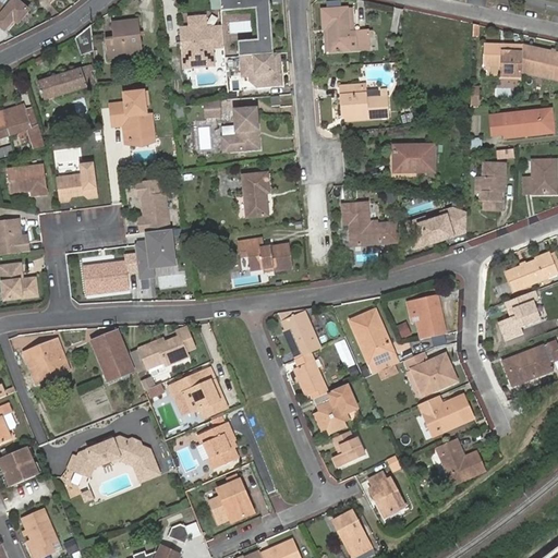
[(7,9),(0,3),(0,27),(4,32),(13,21),(17,25),(28,12),(14,0),(7,9)]
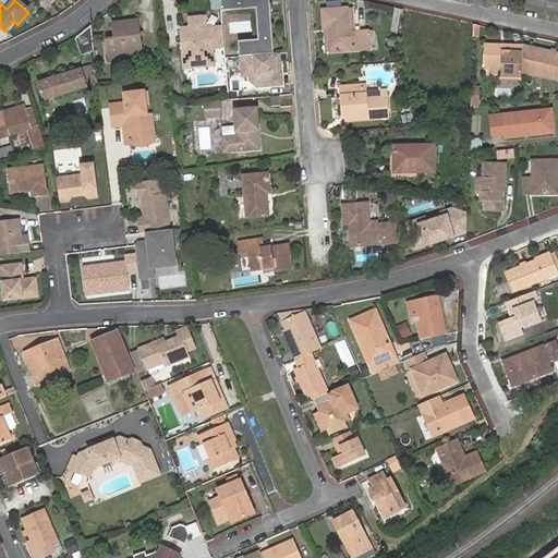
[(219,0),(209,0),(211,10),(220,9),(219,0)]
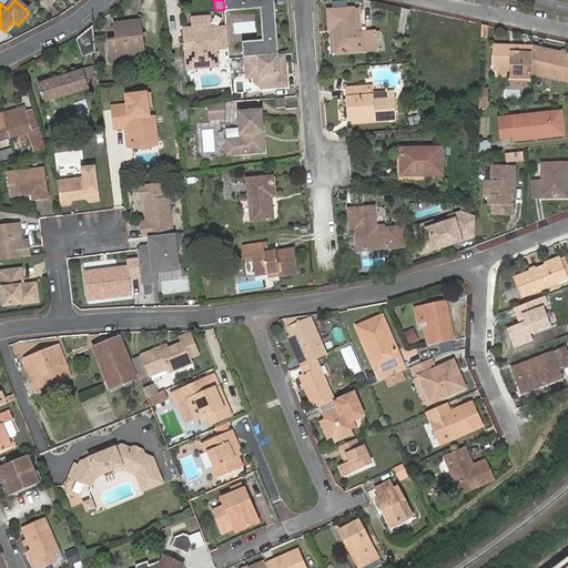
[(277,54),(273,0),(223,0),(224,0),(229,0),(234,0),(235,10),(261,8),(263,40),(254,41),(255,57),(277,54)]
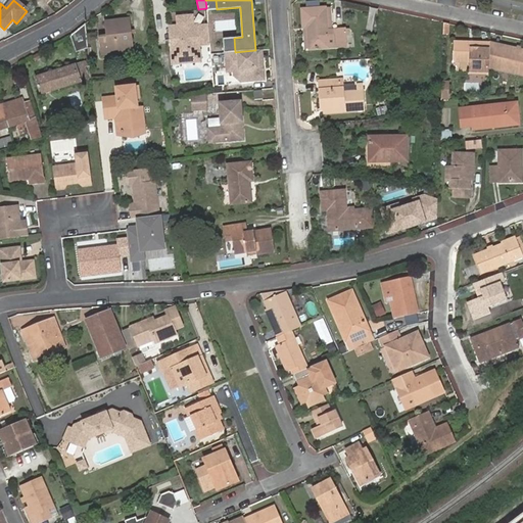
[(217,9),(216,0),(210,0),(206,0),(207,9),(217,9)]
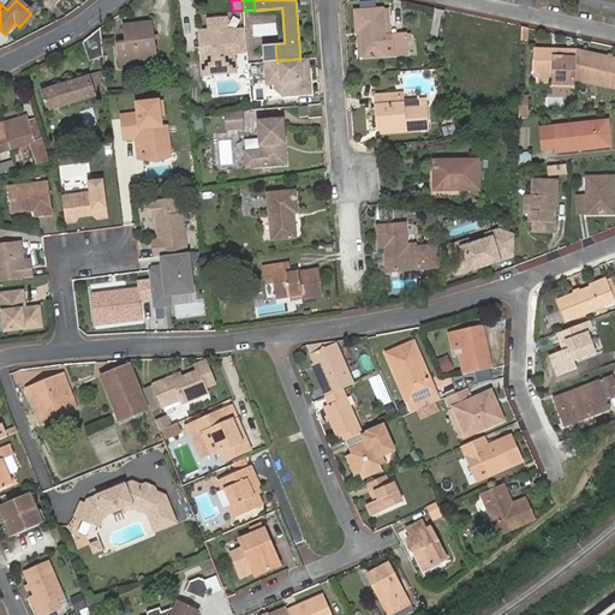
[(382,9),(354,11),(357,33),(362,33),(364,58),(402,54),(401,35),(384,36),(382,9)]
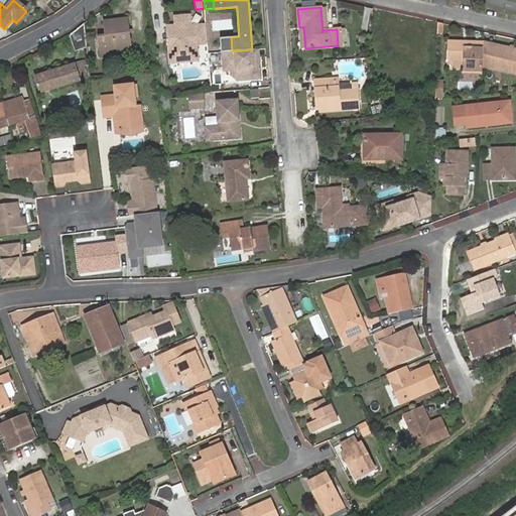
[(207,41),(206,23),(188,24),(187,11),(175,12),(176,21),(168,22),(171,61),(198,59),(197,42),(207,41)]
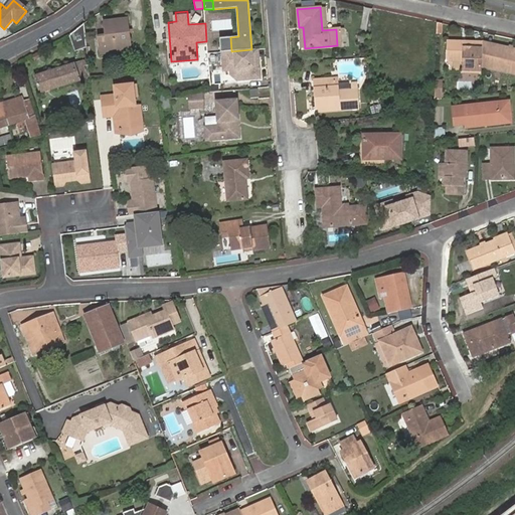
[(133,49),(128,18),(104,21),(106,37),(99,38),(100,54),(133,49)]
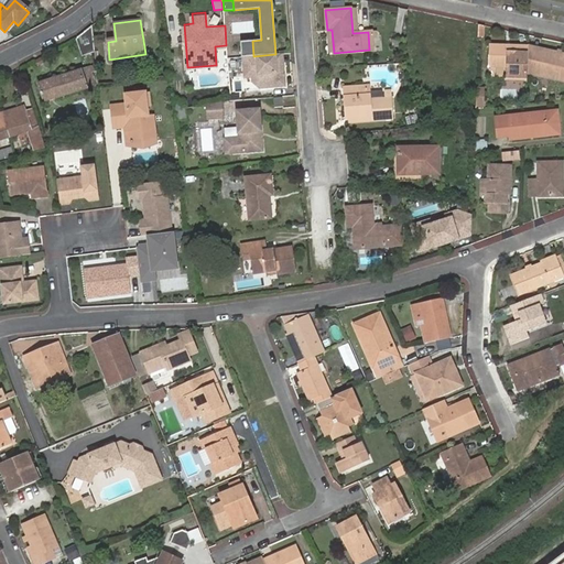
[(91,25),(77,39),(79,56),(95,54),(91,25)]
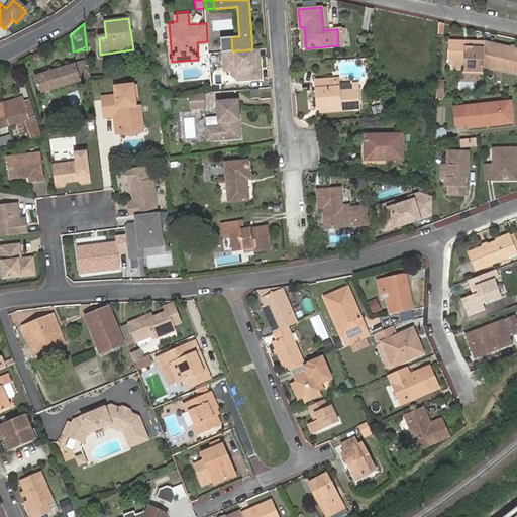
[(219,38),(220,52),(222,52),(232,52),(231,37),(219,38)]
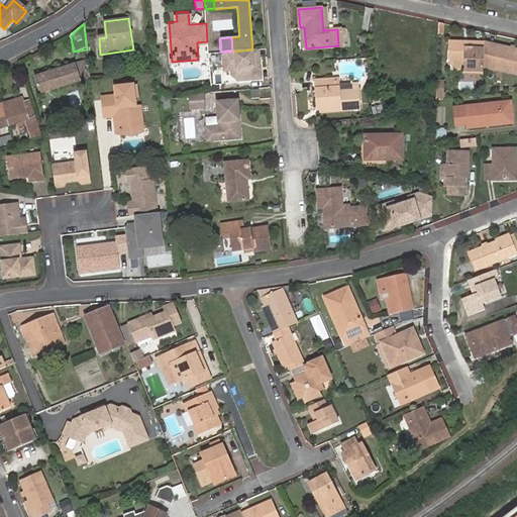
[(483,46),(483,42),(449,42),(448,61),(464,62),(463,73),(482,73),(482,66),(483,46)]
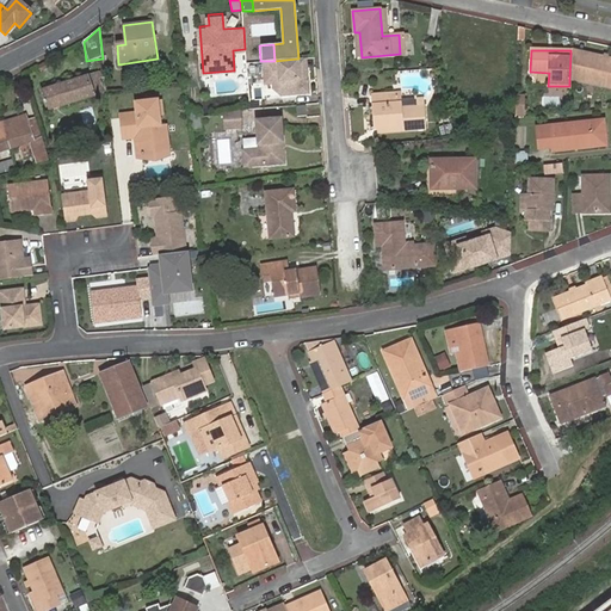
[(584,57),(571,55),(569,78),(604,85),(605,80),(610,81),(610,59),(585,54),(584,57)]
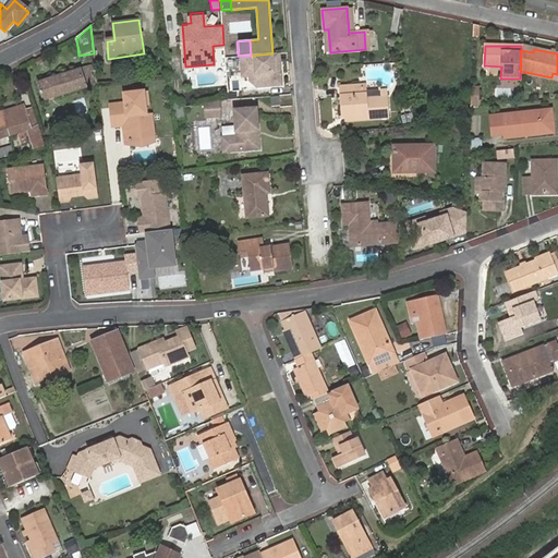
[(280,84),(279,62),(274,62),(273,53),(251,56),(240,56),(242,75),(250,75),(250,81),(256,86),(280,84)]
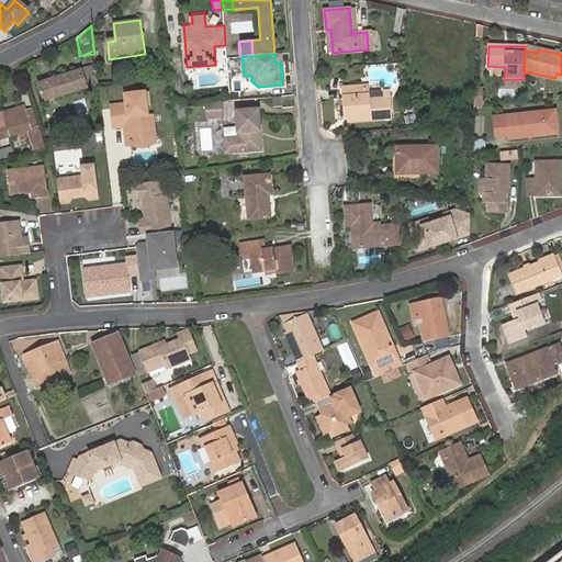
[(92,67),(40,82),(44,100),(94,86),(91,71),(93,70),(92,67)]
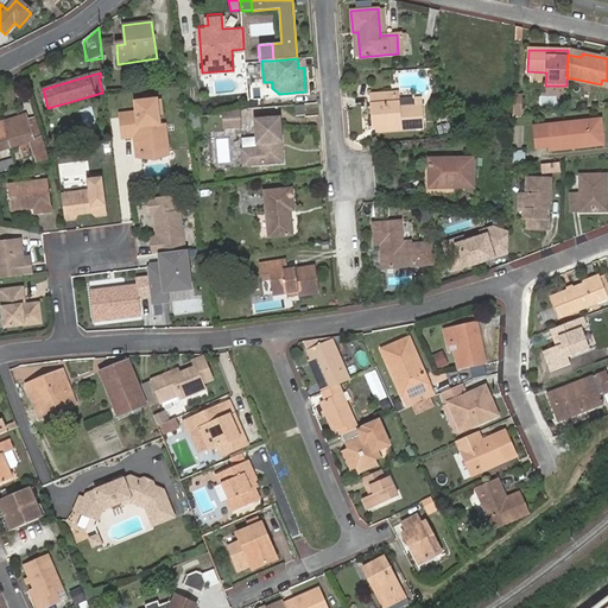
[(393,94),(369,95),(372,126),(397,125),(397,130),(423,128),(422,106),(400,107),(399,102),(394,102),(393,94)]
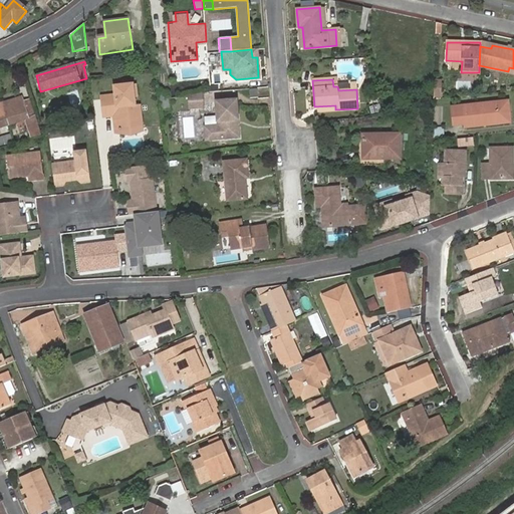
[(120,131),(143,127),(141,108),(136,105),(136,98),(134,85),(114,87),(115,95),(101,97),(102,113),(114,112),(118,114),(115,117),(117,127),(120,131)]
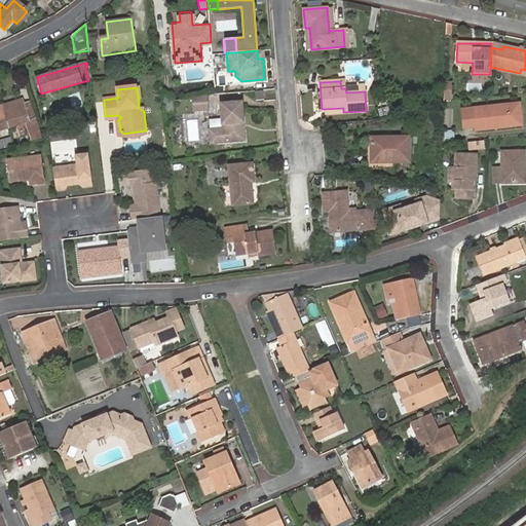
[(79,92),(70,95),(73,110),(82,108),(79,92)]
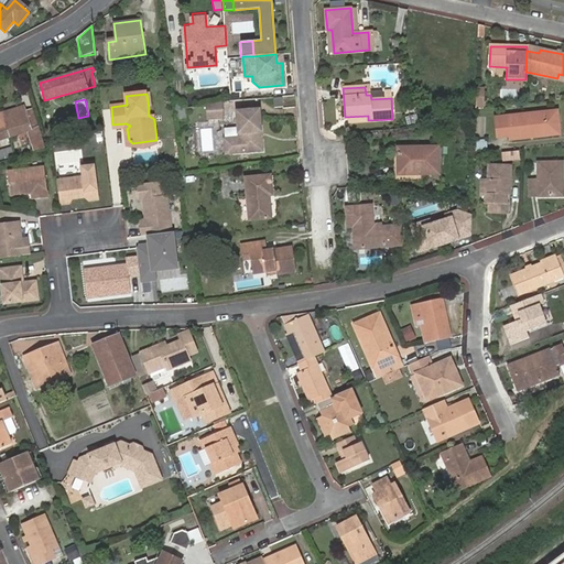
[(226,119),(224,101),(207,104),(209,121),(226,119)]
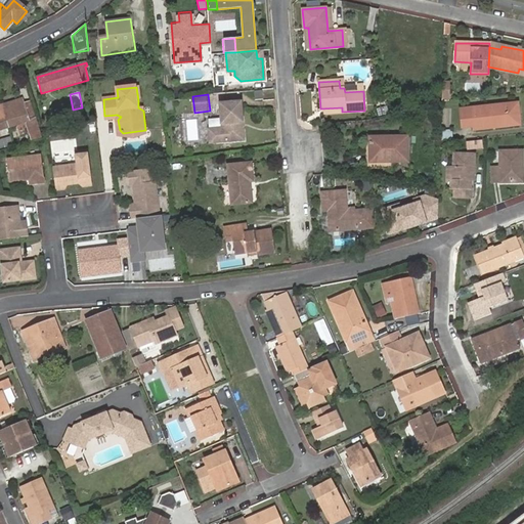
[(3,105),(9,127),(26,123),(30,134),(42,131),(37,116),(35,117),(30,101),(24,103),(23,99),(3,105)]
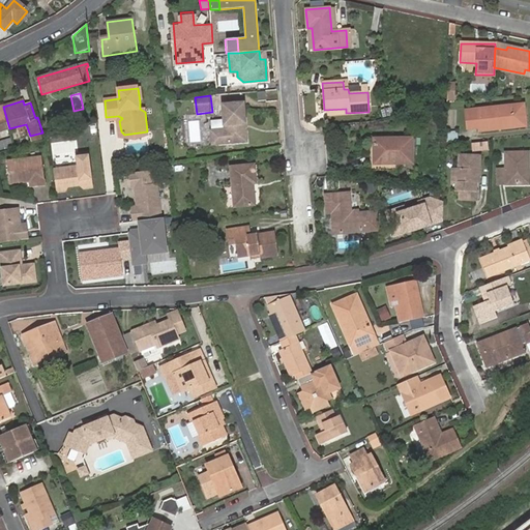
[(212,145),(246,142),(242,104),(222,106),(223,117),(224,129),(210,131),(212,145)]
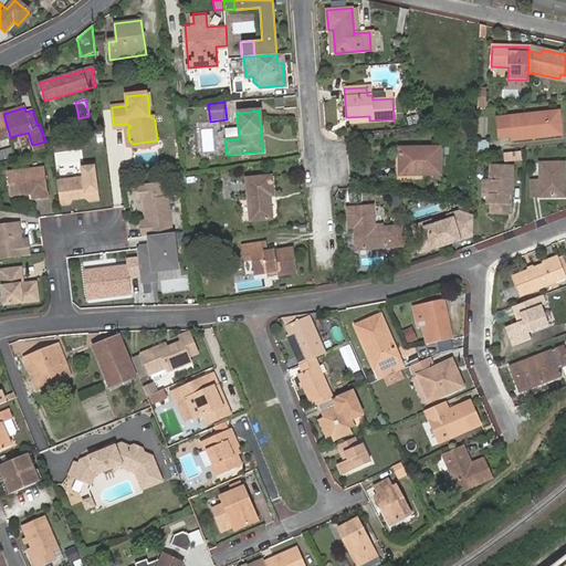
[(558,113),(498,119),(500,134),(511,133),(512,140),(532,137),(532,135),(561,132),(558,113)]
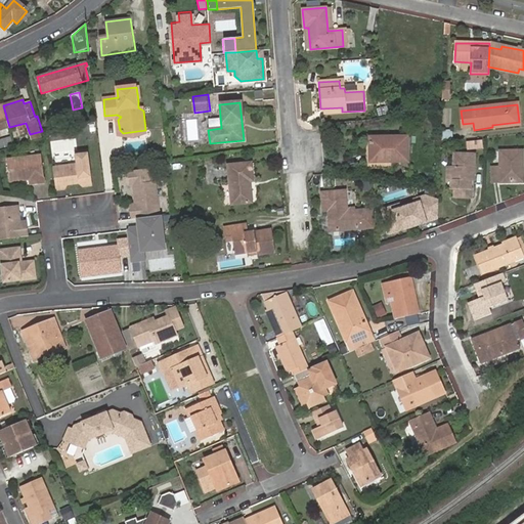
[(0,130),(9,127),(3,105),(0,105),(0,130)]
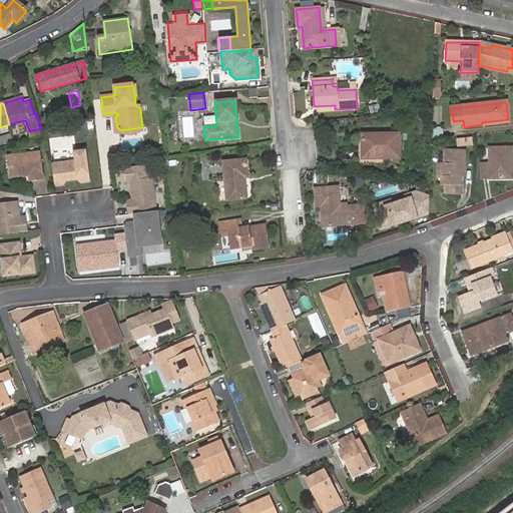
[(142,132),(142,127),(120,130),(117,127),(115,117),(118,114),(114,112),(102,113),(103,118),(113,117),(114,131),(119,135),(142,132)]
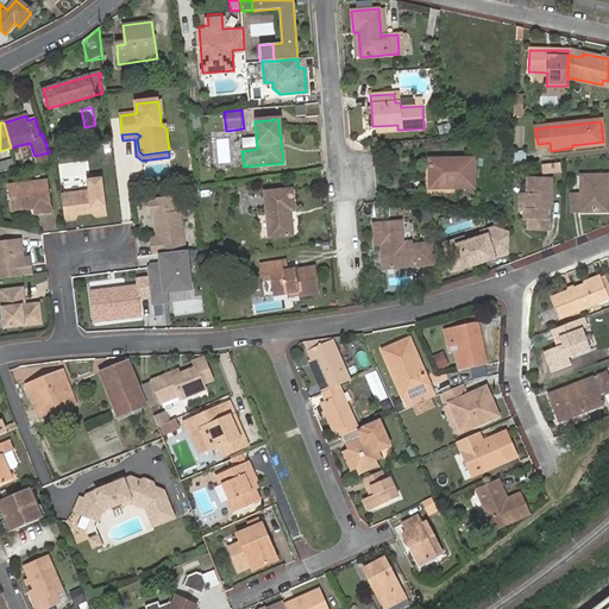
[(256,135),(242,136),(242,151),(257,149),(256,135)]
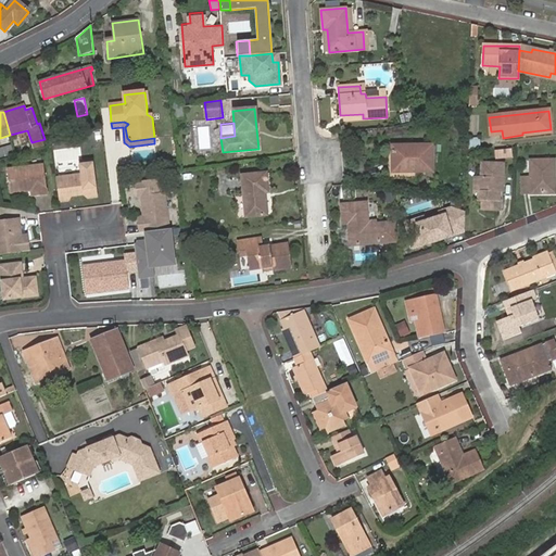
[(0,138),(0,146),(12,142),(10,135),(0,138)]
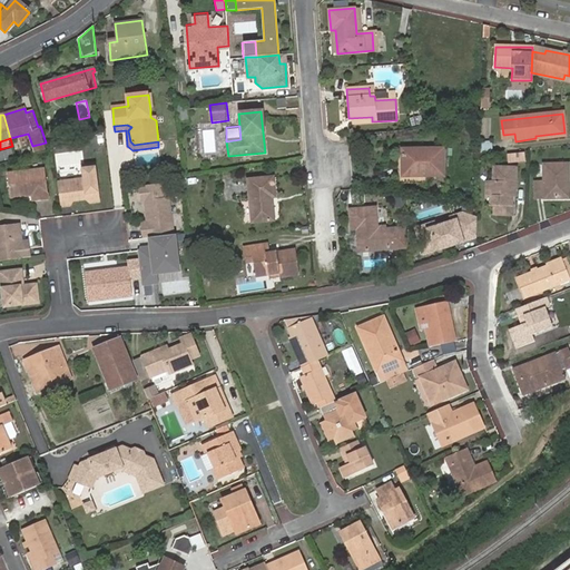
[(491,140),(480,141),(481,151),(492,150),(491,140)]
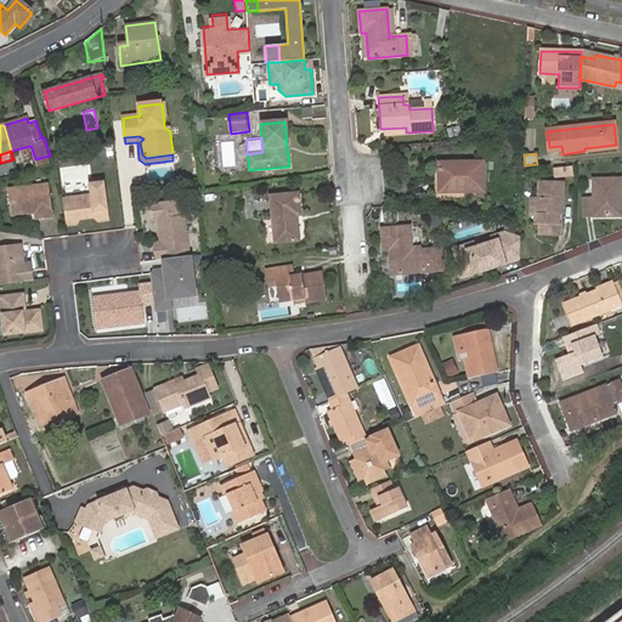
[(482,163),(439,164),(440,192),(482,192),(482,163)]
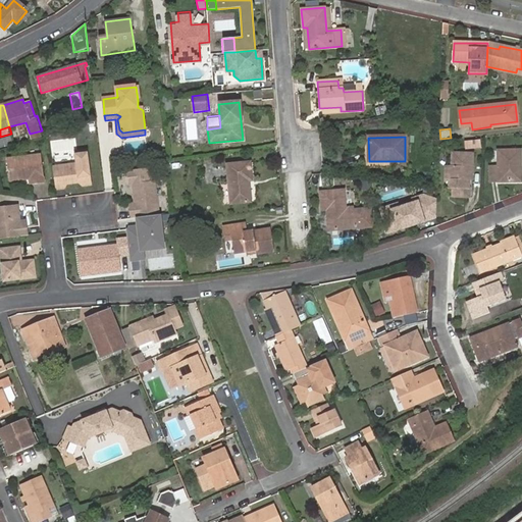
[(53,165),(55,183),(62,181),(65,184),(80,183),(83,186),(91,185),(87,148),(74,150),(76,163),(53,165)]
